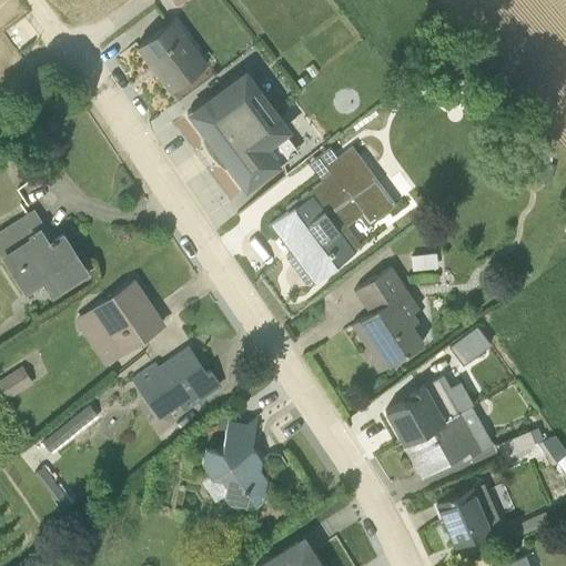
[(173,21),(138,48),(171,92),(208,64),(173,21)]
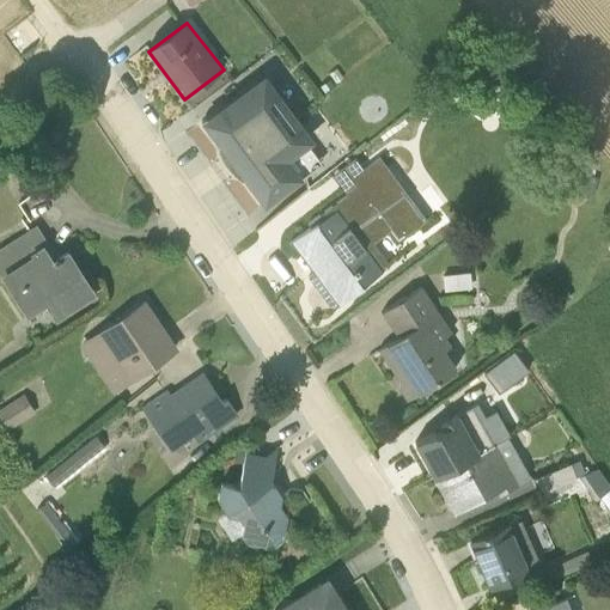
[(245,180),(264,206),(322,164),(309,146),(315,141),(267,74),(202,122),(221,148),(245,180)]
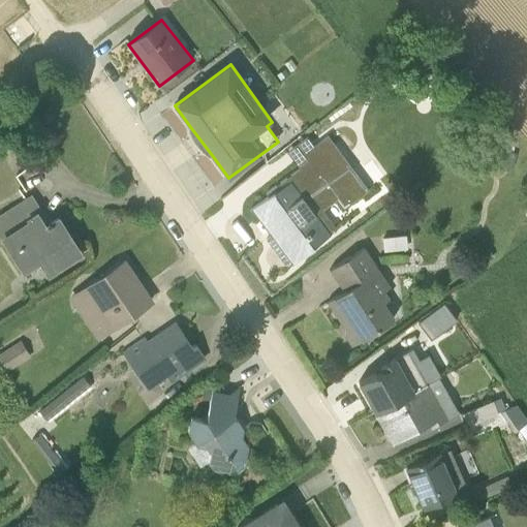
[(212,155),(191,128),(189,129),(193,138),(198,146),(206,153),(210,156),(212,155)]
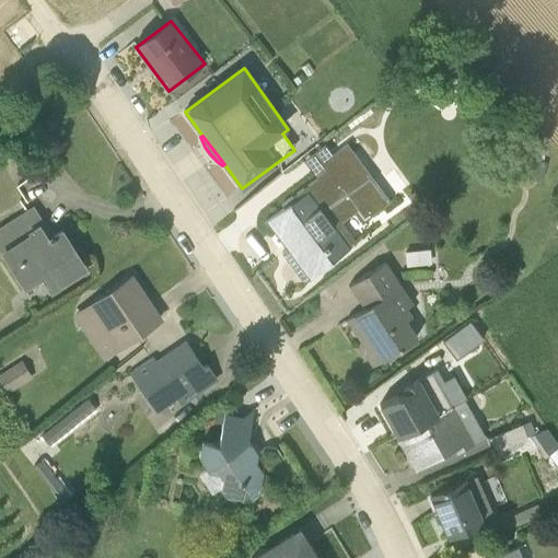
[(293,269),(305,285),(356,246),(340,224),(358,211),(364,222),(391,202),(348,144),(334,155),(326,144),(304,162),(317,179),(302,192),(304,195),(266,224),(267,225),(268,223),(279,237),(282,234),(292,248),(282,255),(293,269)]
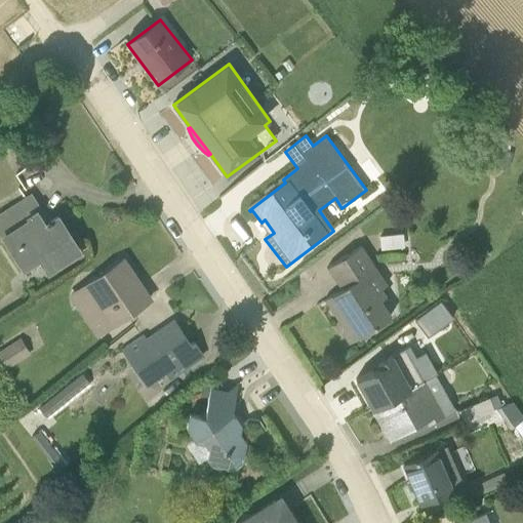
[(32,197),(0,215),(0,233),(2,238),(3,237),(28,273),(41,264),(47,273),(80,251),(58,217),(45,226),(41,218),(44,216),(32,197)]
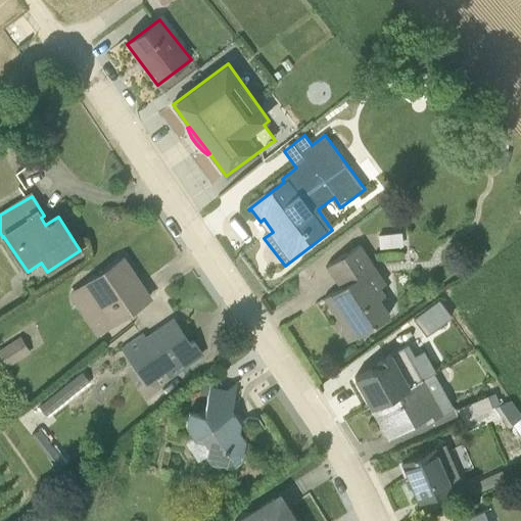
[(403,234),(379,237),(380,250),(404,247),(403,234)]
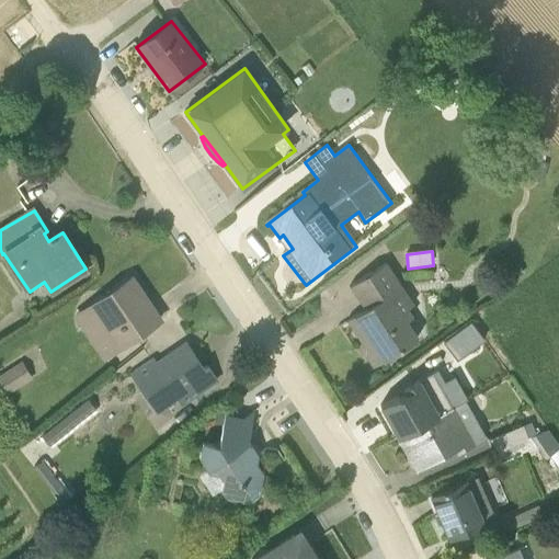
[(415,306),(388,263),(351,288),(352,289),(354,287),(368,308),(348,322),(349,323),(350,323),(361,340),(369,342),(367,358),(374,369),(419,341),(407,322),(412,318),(408,311),(415,306)]
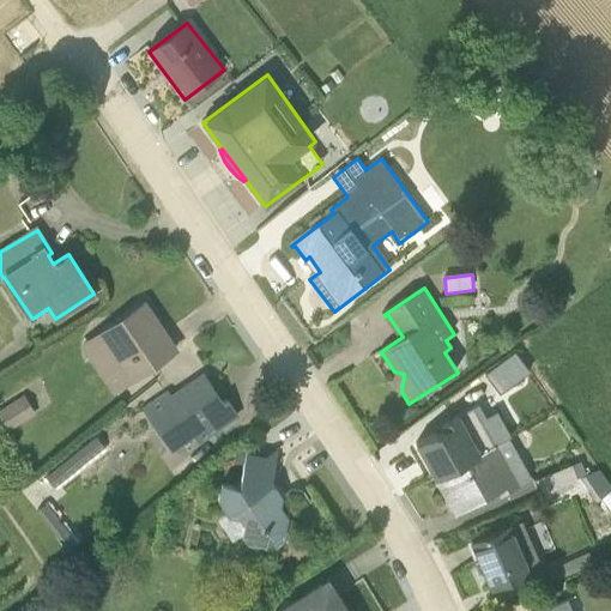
[(141,307),(82,346),(114,393),(176,351),(167,337),(162,340),(153,327),(155,326),(141,307)]
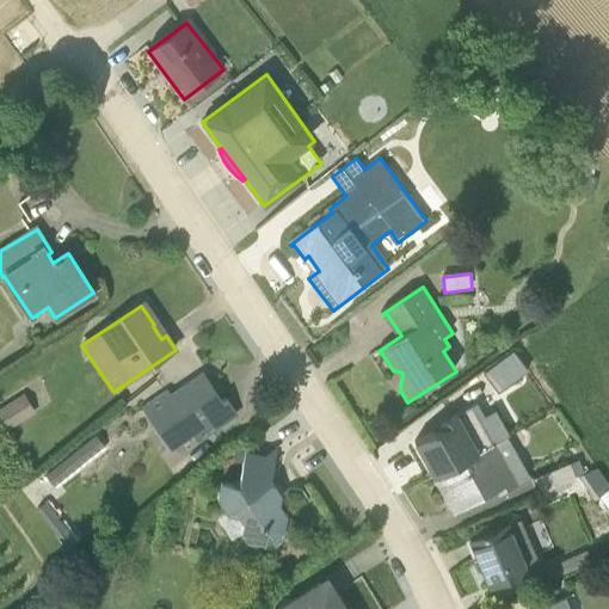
[(497,395),(528,374),(514,354),(483,376),(497,395)]
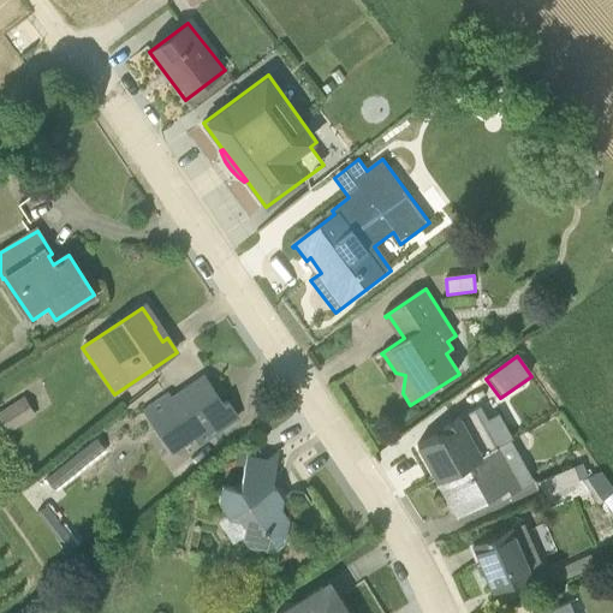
[(168,391),(143,409),(176,456),(192,445),(195,448),(238,420),(228,404),(224,406),(203,375),(172,396),(168,391)]
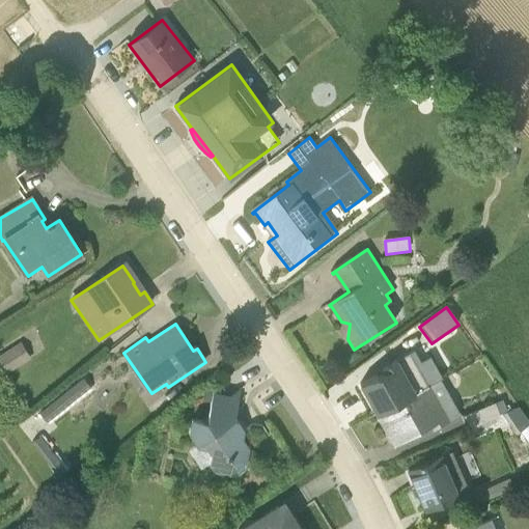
[(21,341),(0,355),(0,362),(7,373),(31,359),(21,341)]
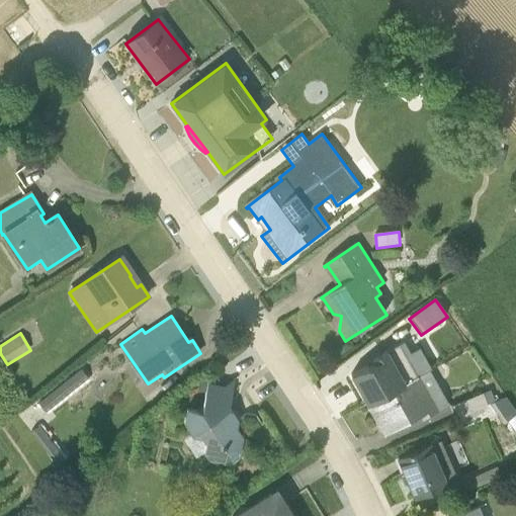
[(352,376),(369,407),(431,371),(419,350),(411,354),(404,342),(363,364),(366,369),(352,376)]
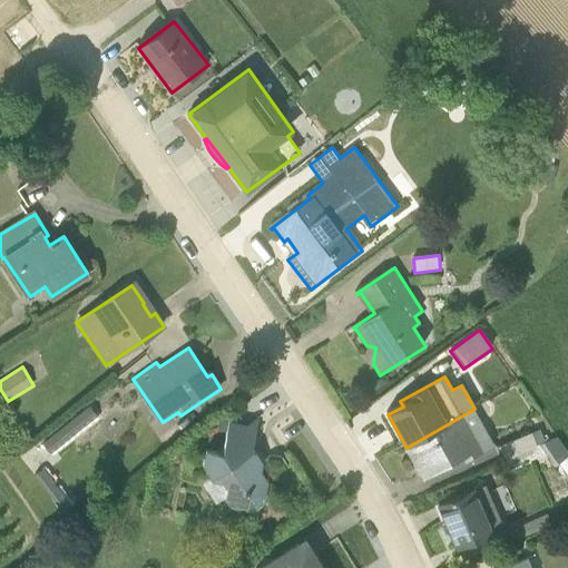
[(46,437),(55,449),(104,417),(96,404),(46,437)]
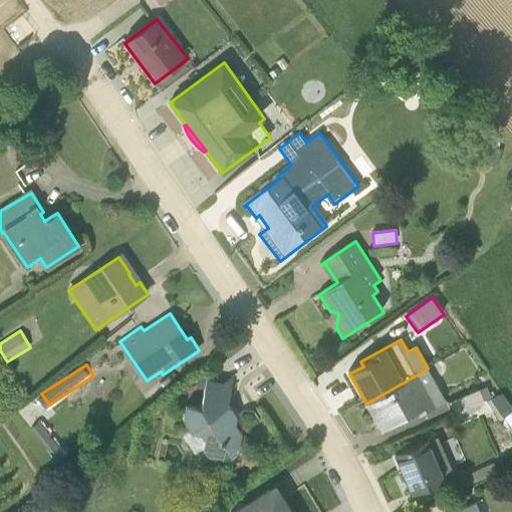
[(428,368),(366,404),(382,433),(399,424),(434,405),(436,408),(447,403),(428,368)]
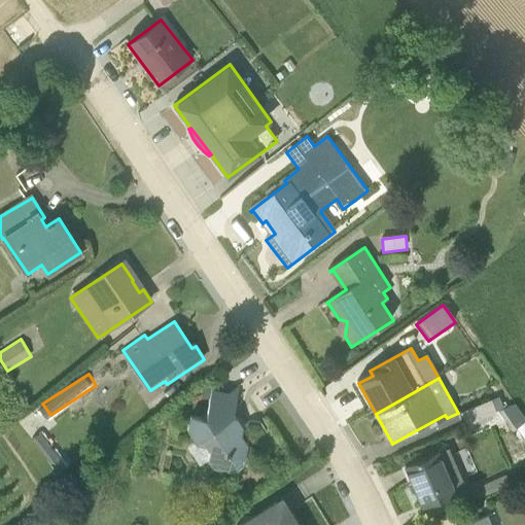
[(238,396),(211,391),(207,419),(190,416),(188,430),(196,443),(205,446),(209,451),(207,460),(214,469),(234,474),(243,467),(248,447),(241,436),(243,428),(236,418),(234,418),(238,396)]
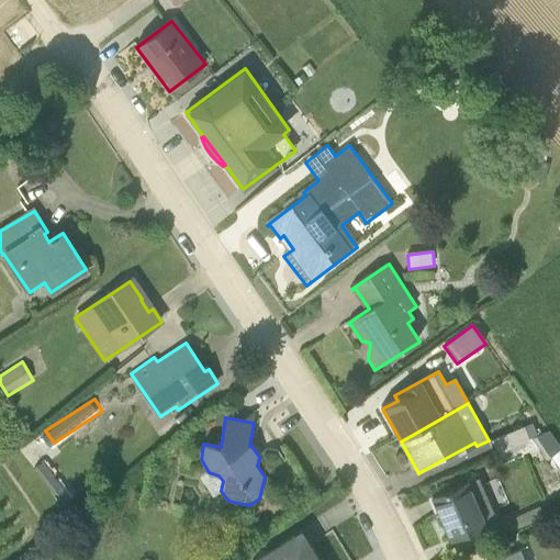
[(499,454),(538,438),(534,426),(491,443),(496,455),(499,454)]
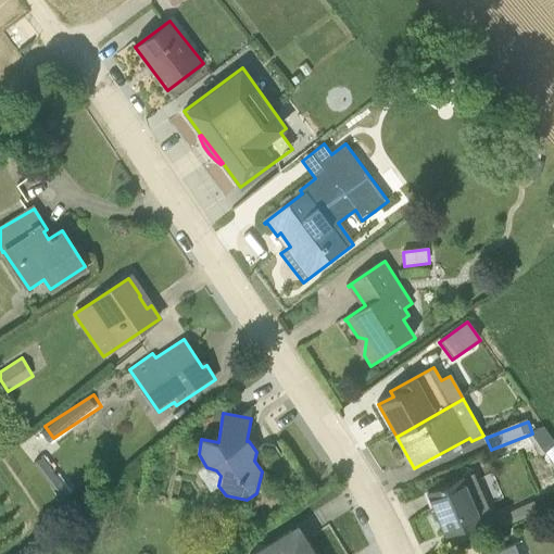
[(553,440),(545,429),(532,433),(493,449),(498,461),(533,445),(542,457),(545,455),(553,466),(553,440)]
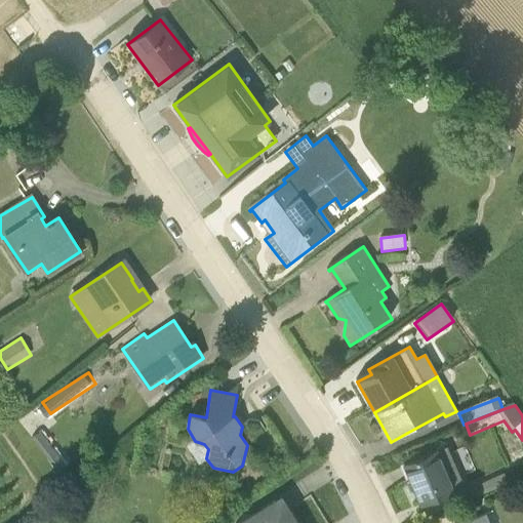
[(445,416),(443,413),(407,433),(410,438),(446,417),(445,416)]
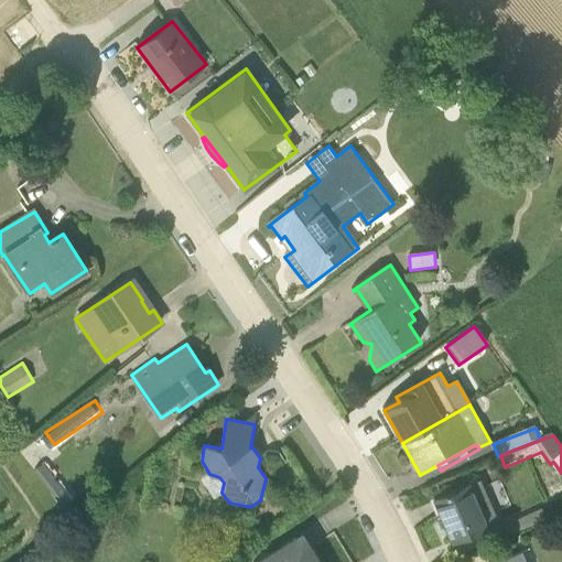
[(482,482),(434,501),(453,543),(500,522),(482,482)]
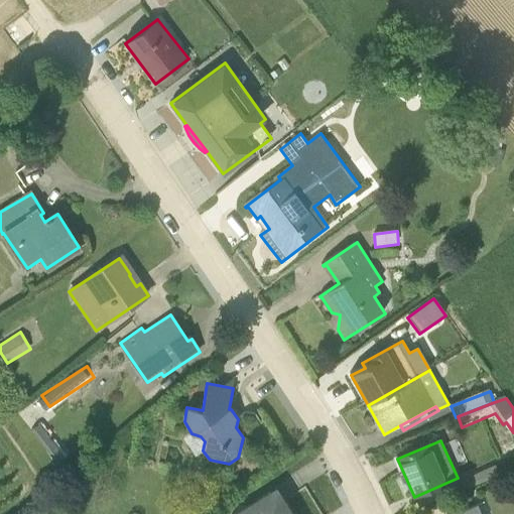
[(497,467),(462,482),(466,492),(501,476),(497,467)]
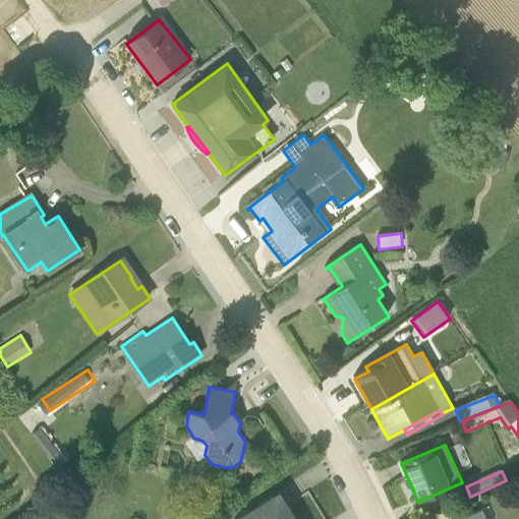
[(294,518),(279,495),(238,518),(294,518)]
